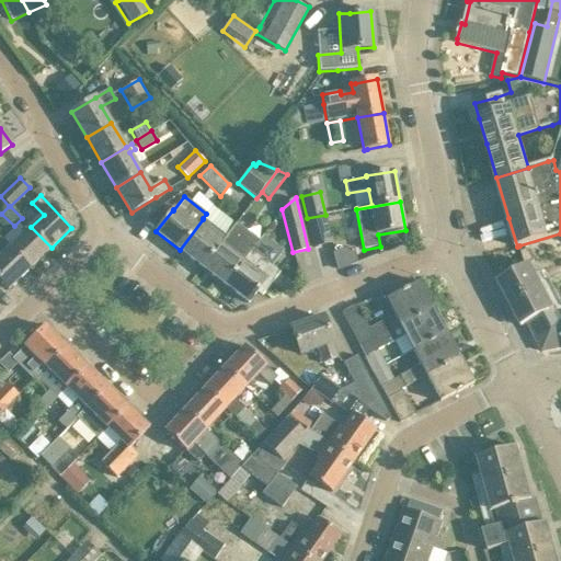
[(333,242),(329,226),(325,215),(307,218),(315,247),(319,245),(329,243),(331,242),(333,242)]
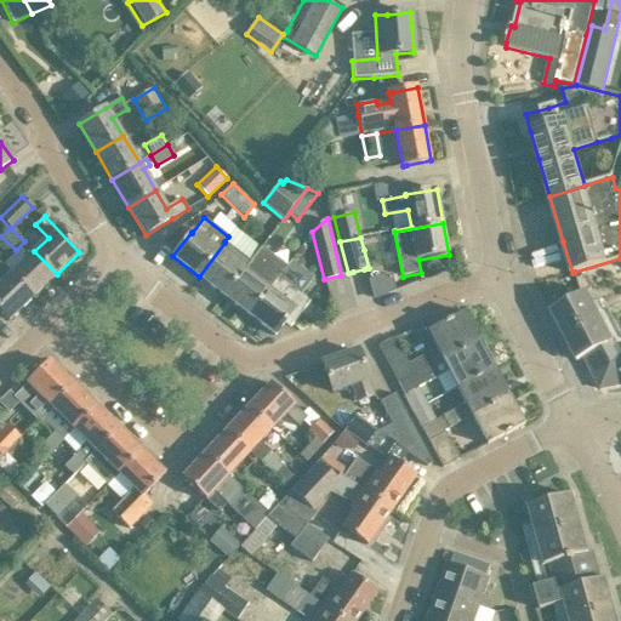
[(224,296),(244,271),(250,262),(224,243),(199,277),(224,296)]
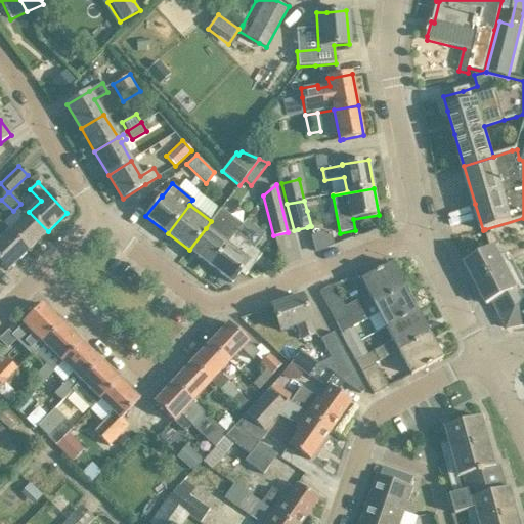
[(189,250),(211,266),(227,245),(235,234),(243,225),(221,209),(211,221),(206,228),(189,250)]
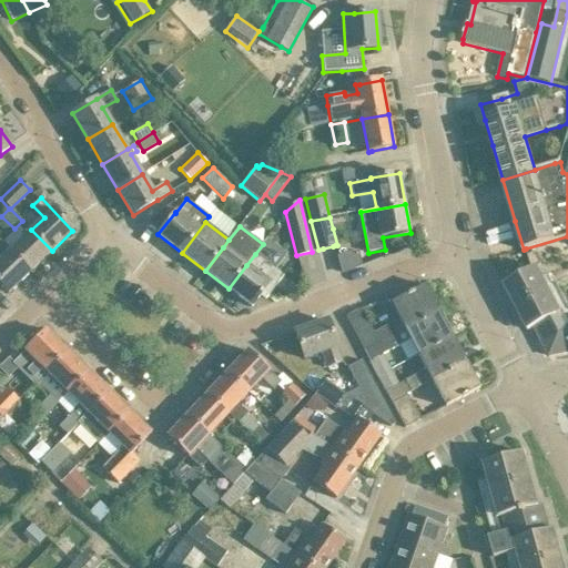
[(10,251),(9,252),(29,273),(52,251),(31,230),(10,251)]
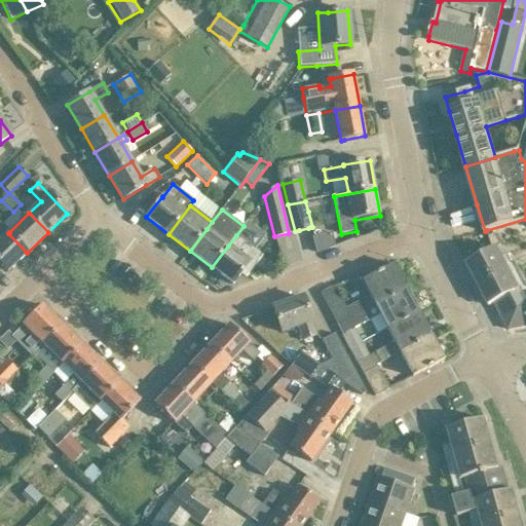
[(27,253),(8,233),(9,232),(0,222),(0,263),(7,271),(27,253)]
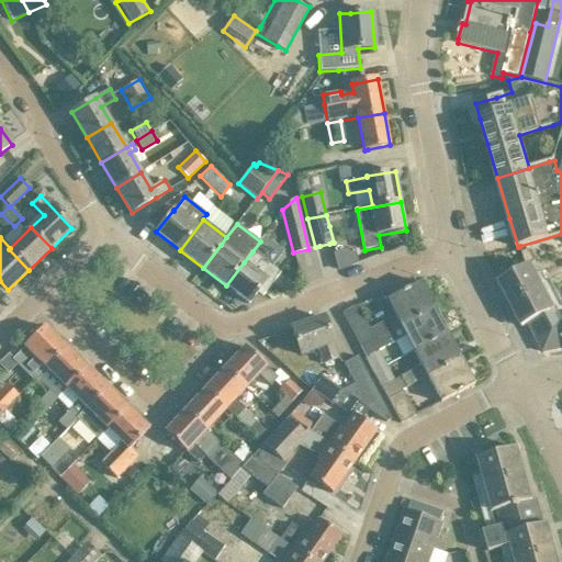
[(357,246),(336,253),(340,268),(361,261),(357,246)]
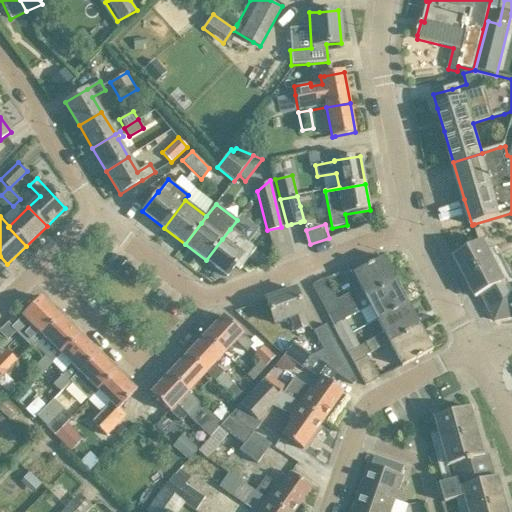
[(484,241),(488,239),(482,227),(476,230),(480,242),(454,256),(476,297),(482,295),(496,321),(511,318),(511,293),(502,295),(497,287),(506,282),(489,251),(484,241)]
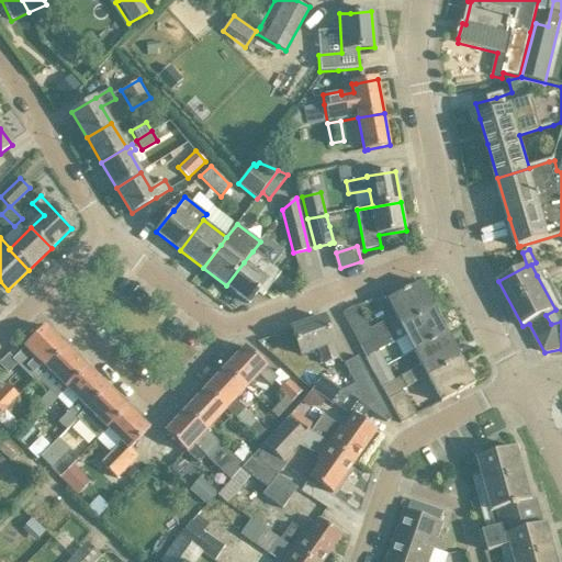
[(281,272),(253,251),(244,262),(226,285),(249,303),(258,292),(263,295),(281,272)]
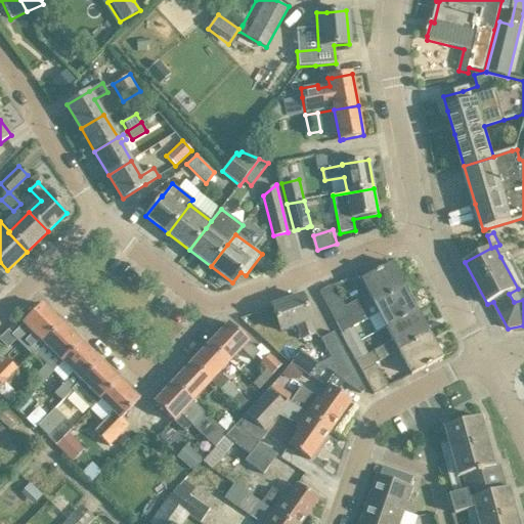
[(336,323),(405,288),(393,263),(361,279),(368,294),(345,306),(333,285),(318,292),(336,323)]
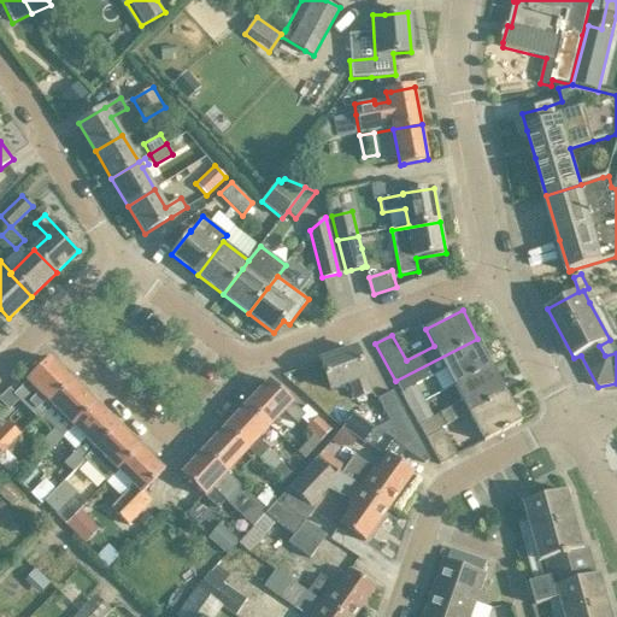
[(492,365),(477,339),(395,381),(401,394),(446,370),(454,386),(492,365)]
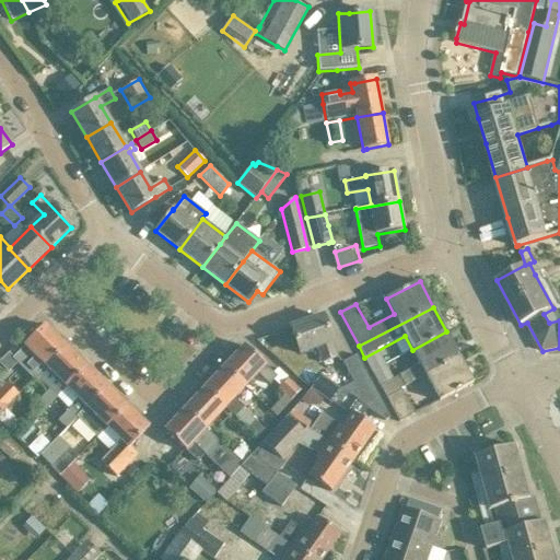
[(322,363),(338,358),(330,337),(323,316),(291,328),(299,349),(301,356),(316,350),(322,363)]
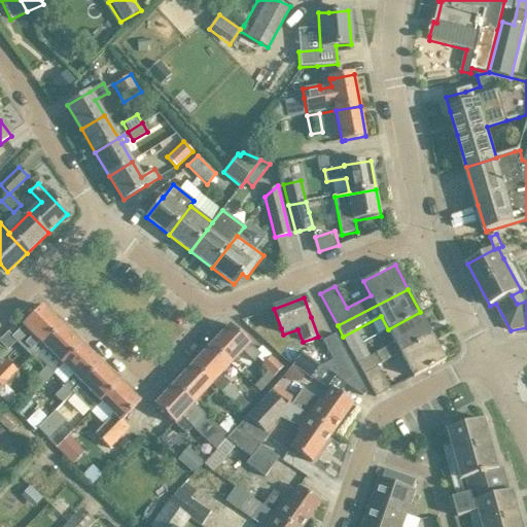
[(32,355),(42,345),(62,325),(42,307),(12,337),(32,355)]
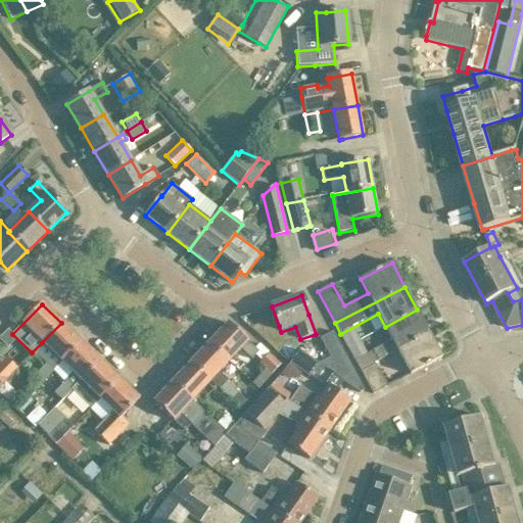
[(429,333),(417,310),(385,327),(392,340),(354,360),(355,361),(361,371),(375,363),(397,350),(429,333)]
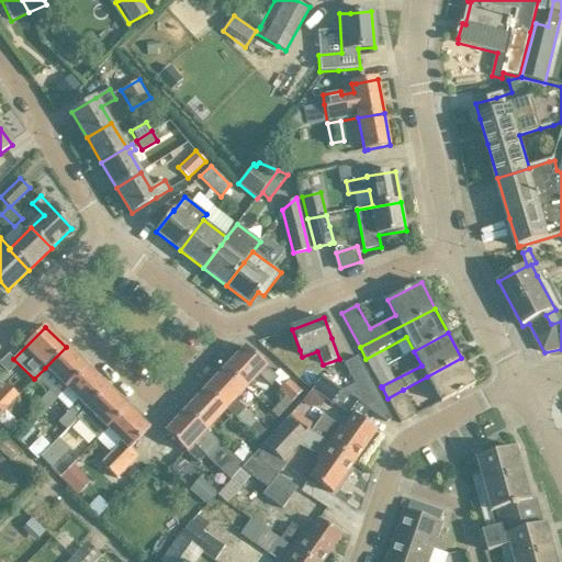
[(45,368),(66,388),(87,368),(66,347),(45,368)]
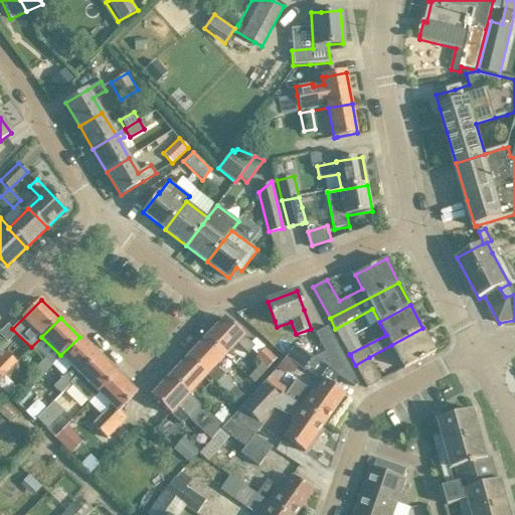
[(206,338),(225,356),(237,343),(248,354),(254,346),(243,336),(239,331),(224,318),(206,338)]
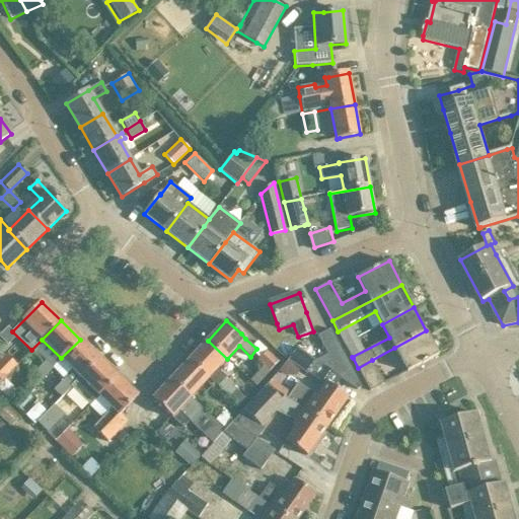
[(316,361),(339,377),(356,389),(361,387),(329,328),(317,336),(327,355),(316,361)]
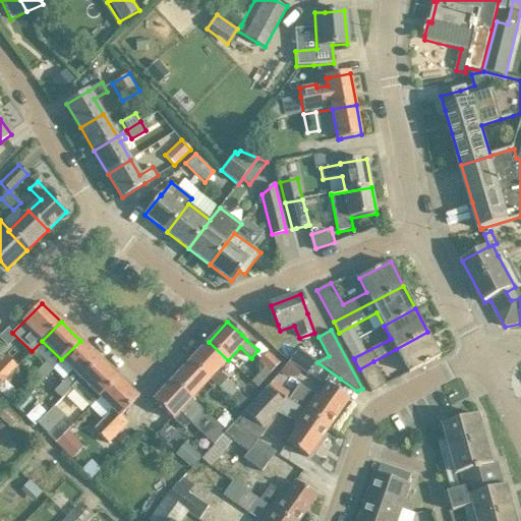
[(396,349),(409,373),(441,356),(427,332),(396,349)]
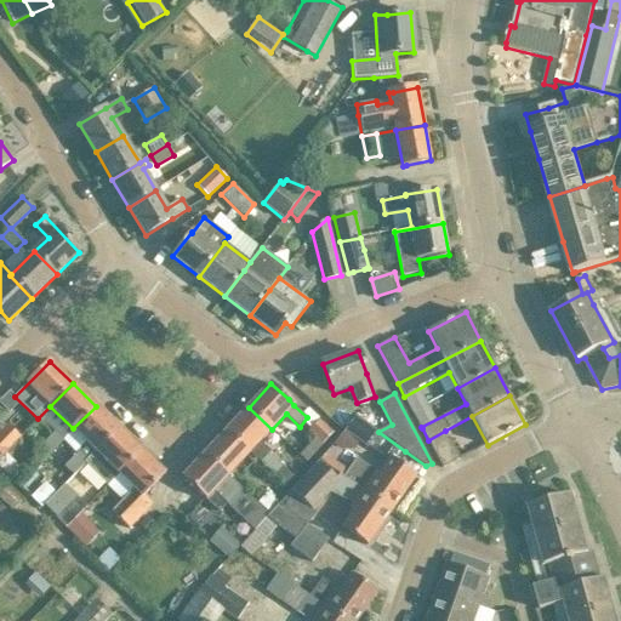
[(96,406),(73,428),(87,443),(63,467),(73,476),(85,463),(119,428),(96,406)]
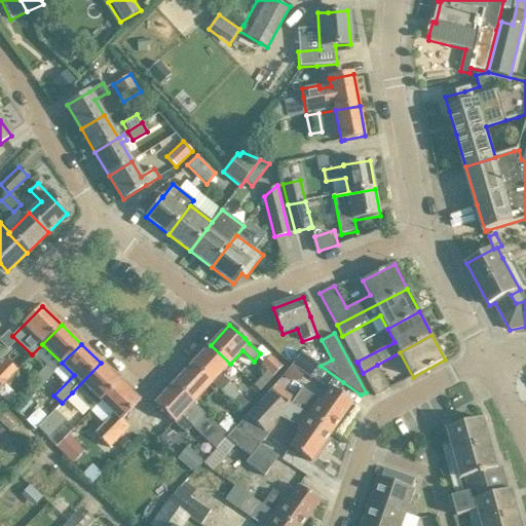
[(220,374),(230,364),(211,345),(192,365),(212,383),(220,390),(220,391),(231,403),(233,401),(239,396),(228,384),(229,383),(220,374)]
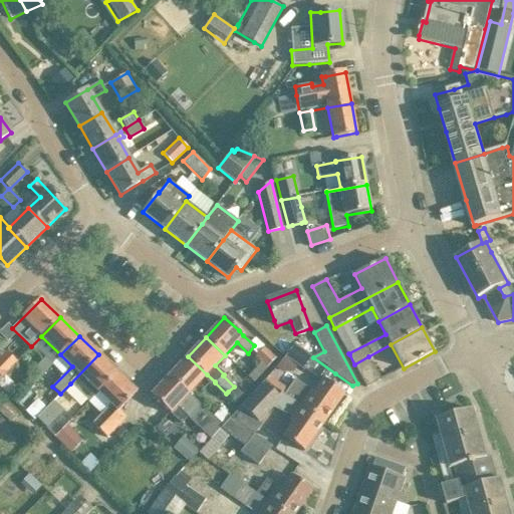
[(313,357),(293,343),(284,357),(304,370),(313,357)]
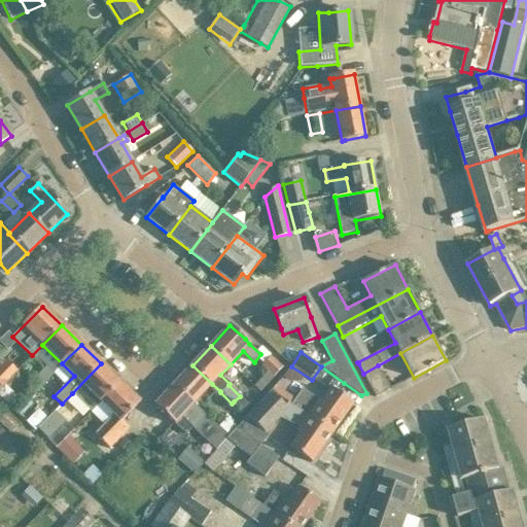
[(282,367),(271,355),(260,365),(273,377),(282,367)]
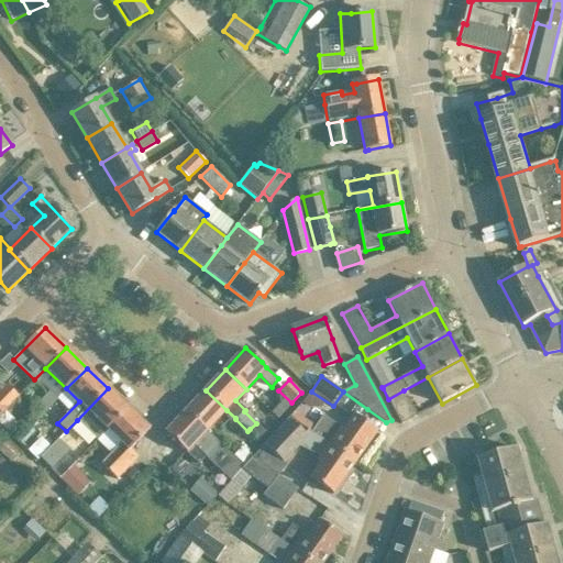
[(0,415),(20,396),(8,384),(0,392),(0,415)]
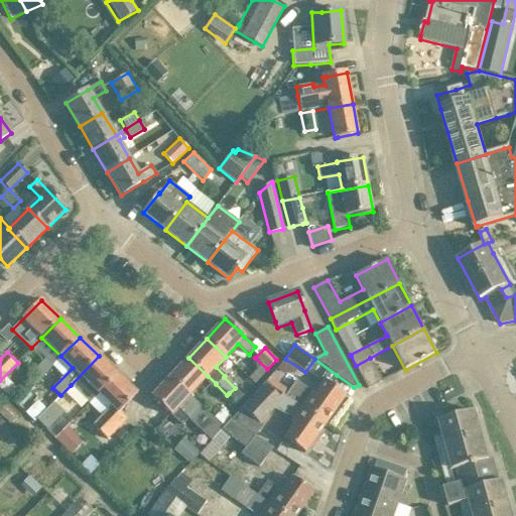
[(71,385),(79,392),(90,403),(99,394),(118,375),(99,356),(71,385)]
